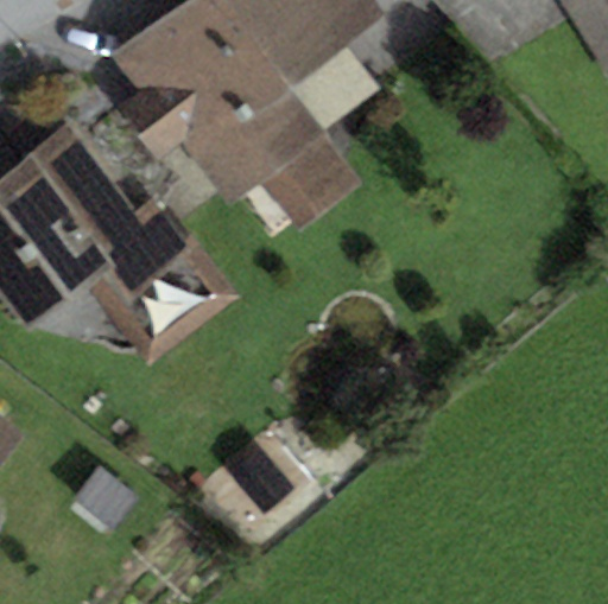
[(291,86),(226,0),(189,0),(116,56),(141,89),(119,106),(158,158),(181,141),(228,204),(260,179),(325,131),(291,86)]
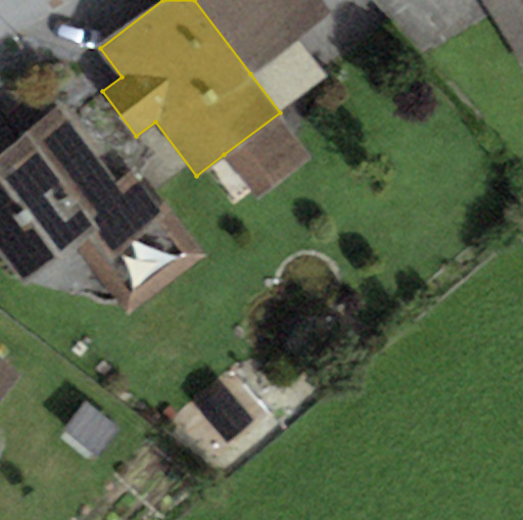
[(194,0),(250,74),(331,13),(321,0),(194,0)]
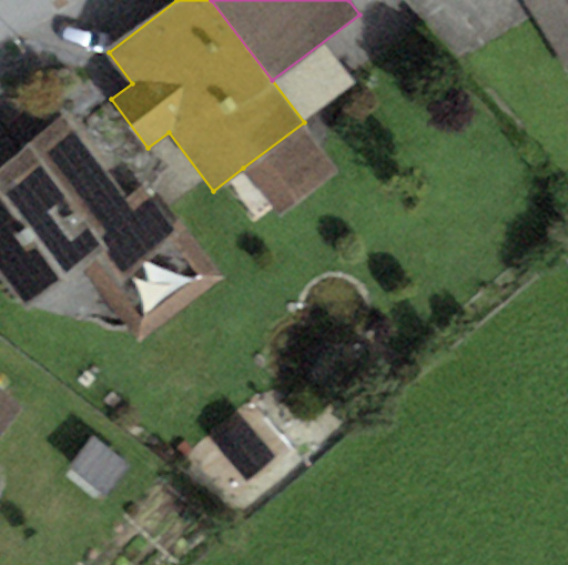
[(523,0),(567,72),(567,0),(523,0)]
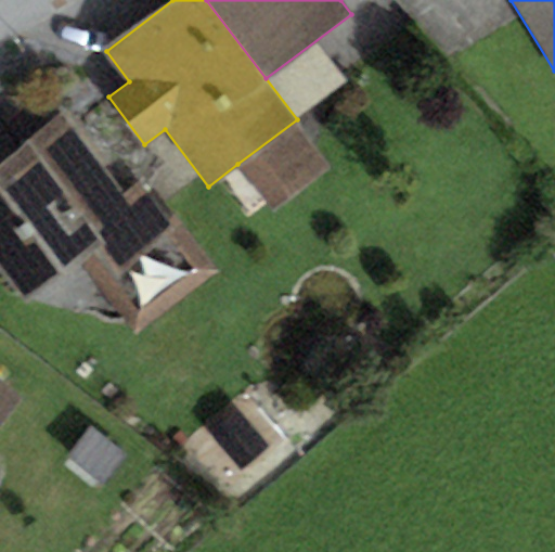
[(0,268),(21,297),(98,244),(116,270),(179,226),(144,176),(119,193),(65,116),(0,161),(0,268)]
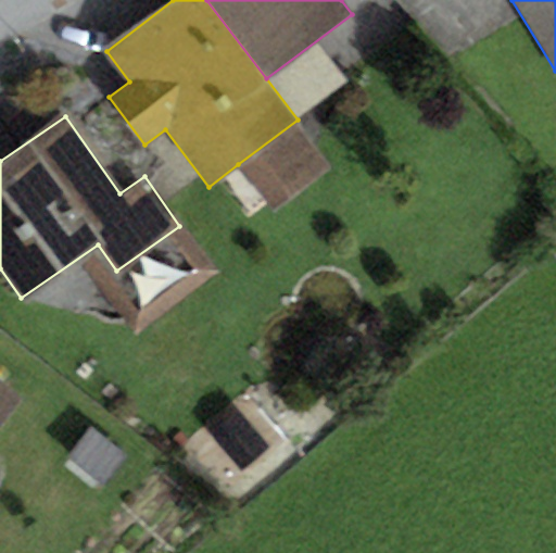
[(330,163),(298,120),(238,164),(270,208),(330,163)]
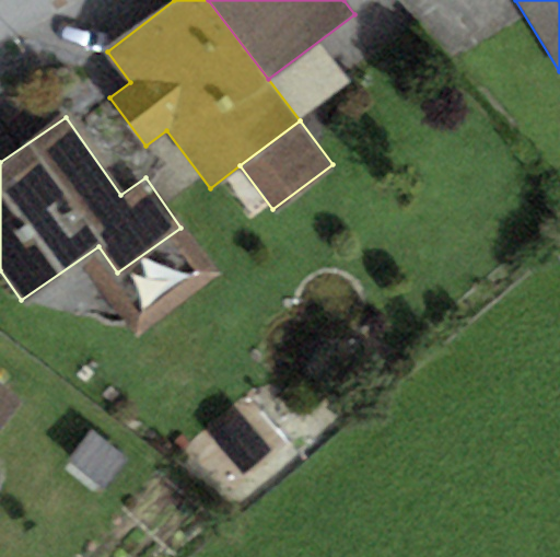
[(0,430),(22,402),(0,385),(0,430)]
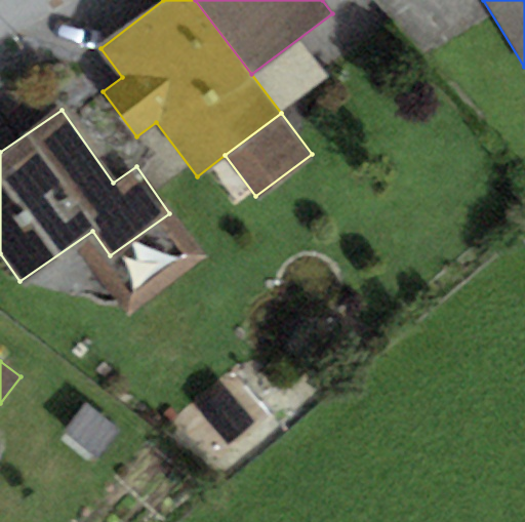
[(96,457),(117,428),(84,405),(64,434),(96,457)]
